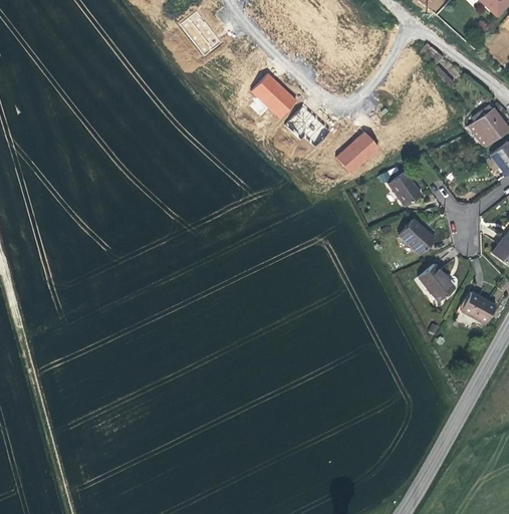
[(268,0),(277,12),(293,0),(292,0),(268,0)]
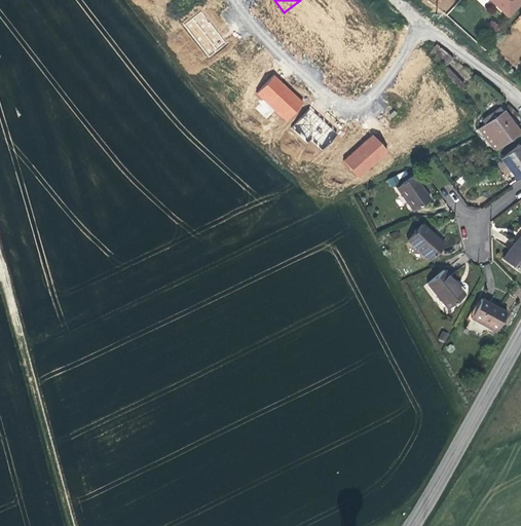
[(520,0),(492,0),(511,19),(520,8),(520,0)]
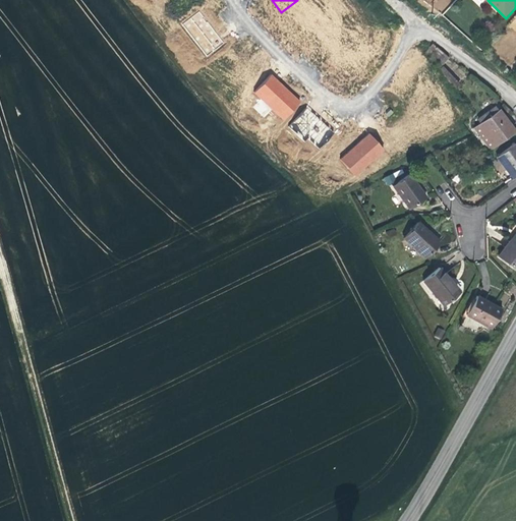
[(208,55),(225,42),(209,20),(208,21),(205,17),(206,17),(201,10),(183,23),(208,55)]
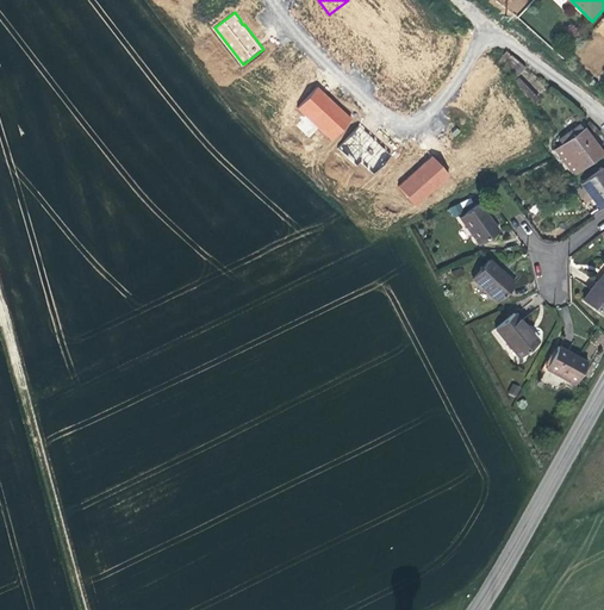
[(512,57),(505,53),(496,63),(503,69),(512,57)]
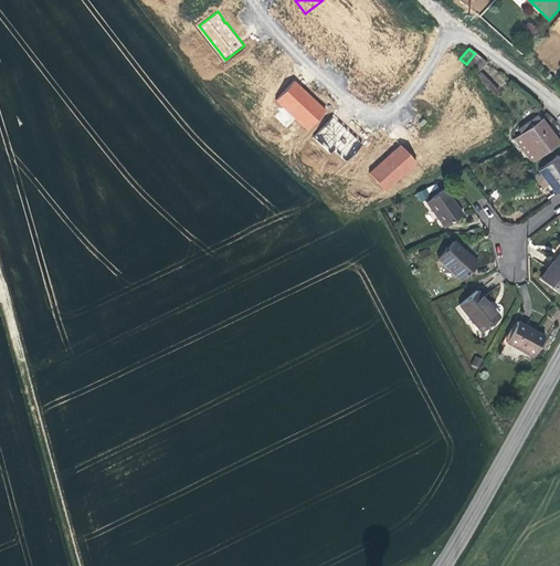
[(307,129),(326,109),(309,95),(294,80),(276,100),(307,129)]
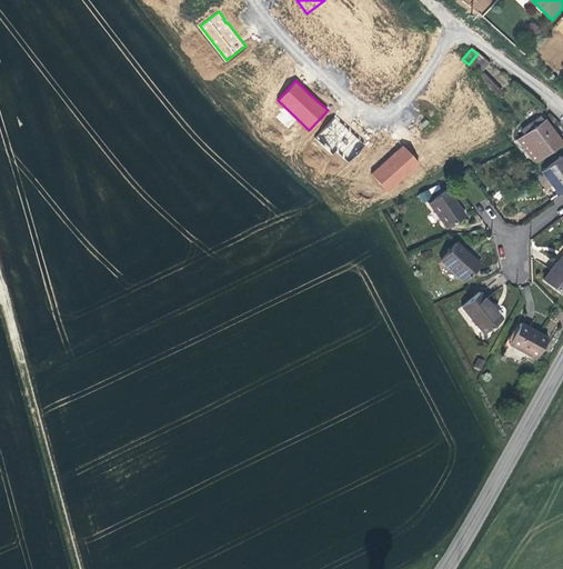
[(334,117),(314,138),(332,153),(335,150),(348,161),(364,145),(349,130),(334,117)]
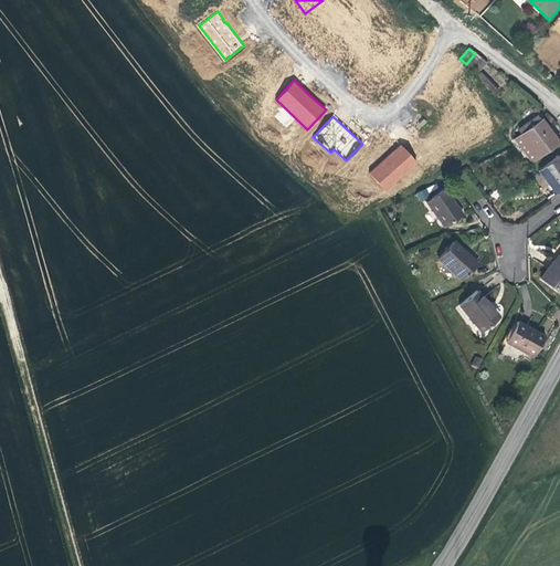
[(559,140),(542,118),(549,129),(520,135),(538,158),(559,143),(559,140)]
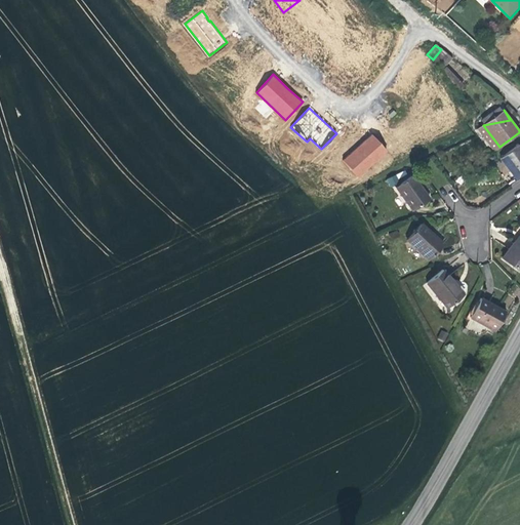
[(361,143),(343,160),(357,176),(386,150),(371,133),(361,143)]
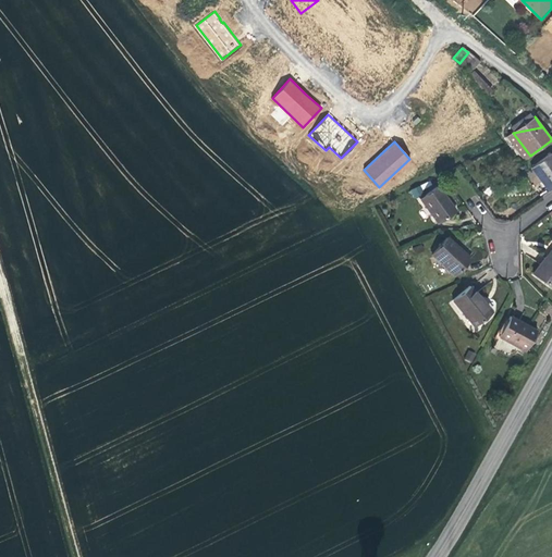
[(551,155),(534,166),(551,190),(551,155)]
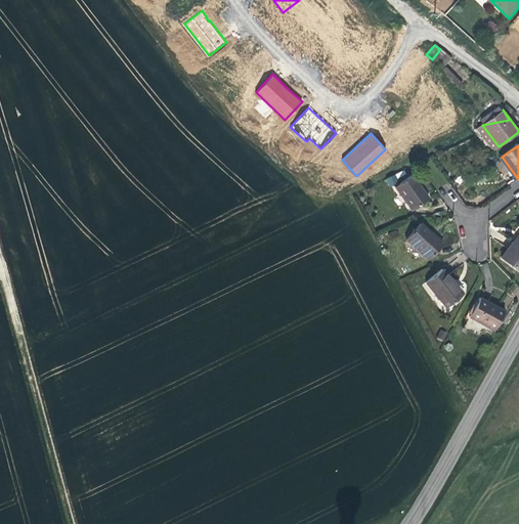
[(397,182),(394,174),(386,178),(390,186),(397,182)]
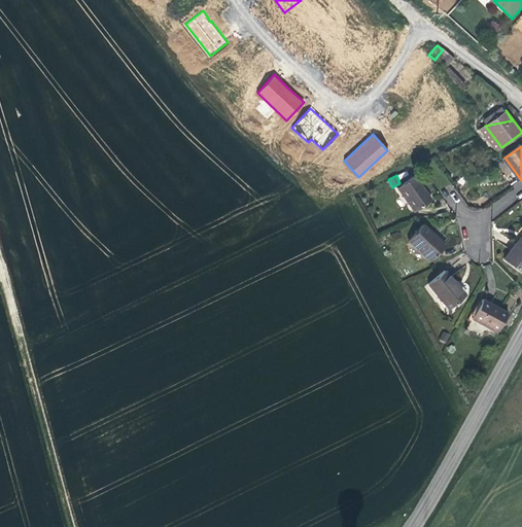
[(431,200),(415,177),(398,188),(415,211),(431,200)]
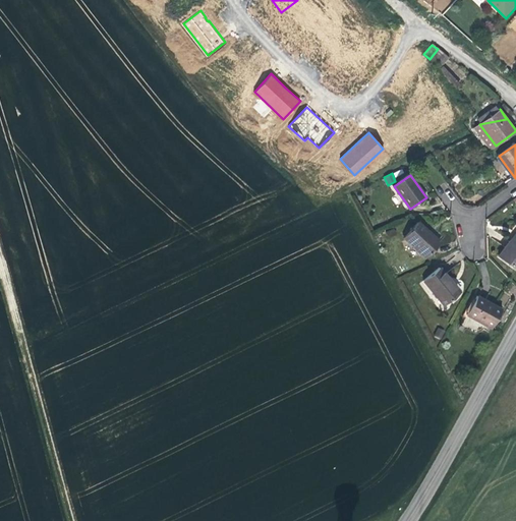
[(439,242),(418,223),(403,239),(423,258),(439,242)]
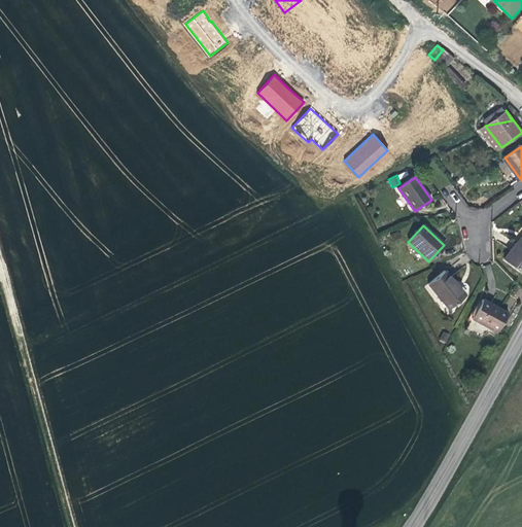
[(521,236),(505,259),(521,272),(521,236)]
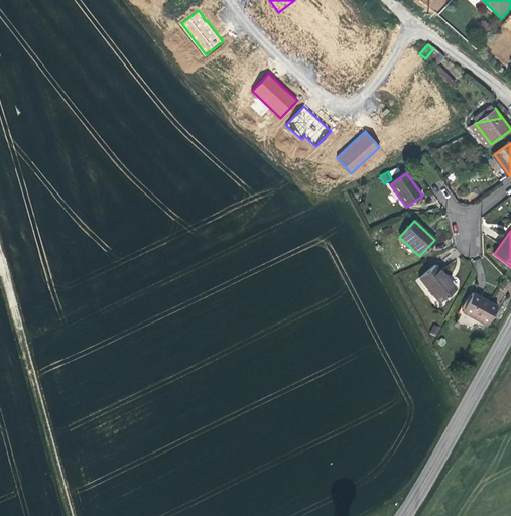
[(457,288),(437,264),(420,277),(439,301),(457,288)]
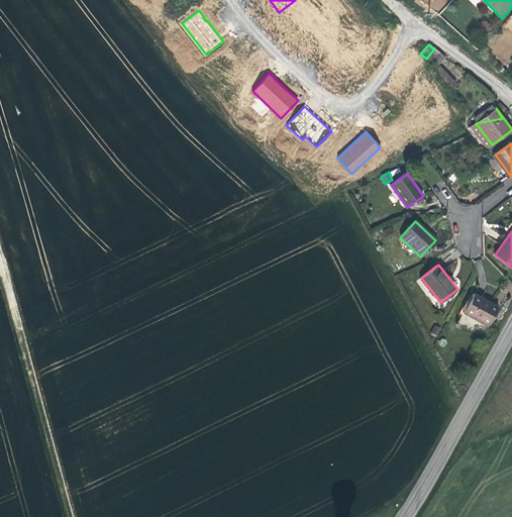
[(497,306),(474,294),(463,313),(487,325),(497,306)]
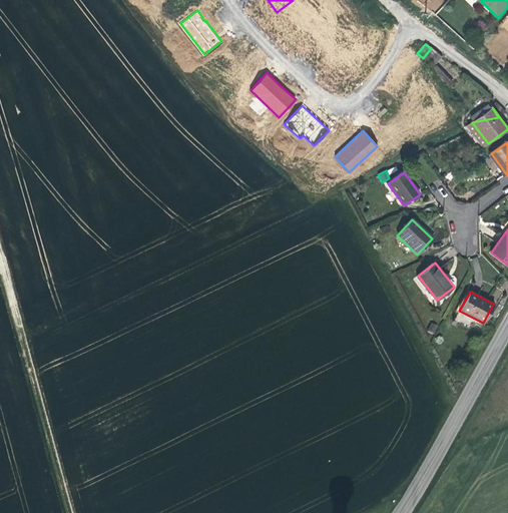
[(435,323),(432,332),(440,334),(443,325),(435,323)]
